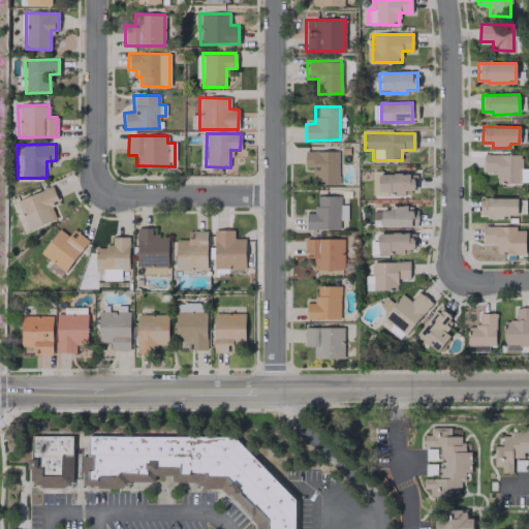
[(338,151),(304,151),(304,167),(314,167),(313,182),(337,183),(338,151)]
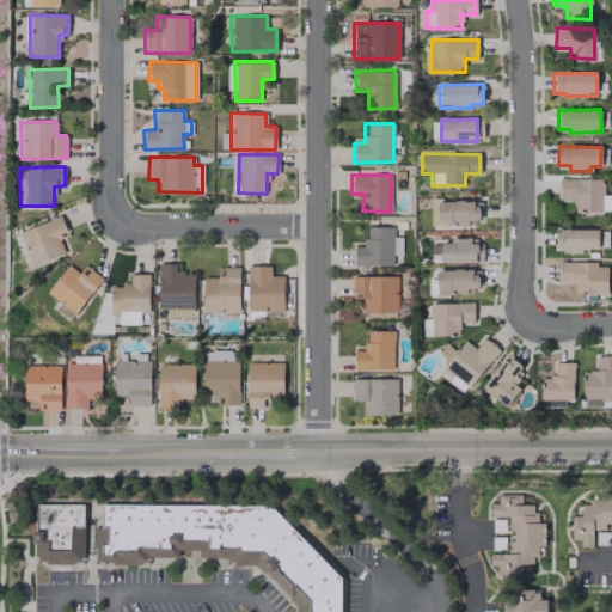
[(601,178),(558,178),(558,199),(573,199),(573,210),(610,212),(611,195),(601,195),(601,178)]
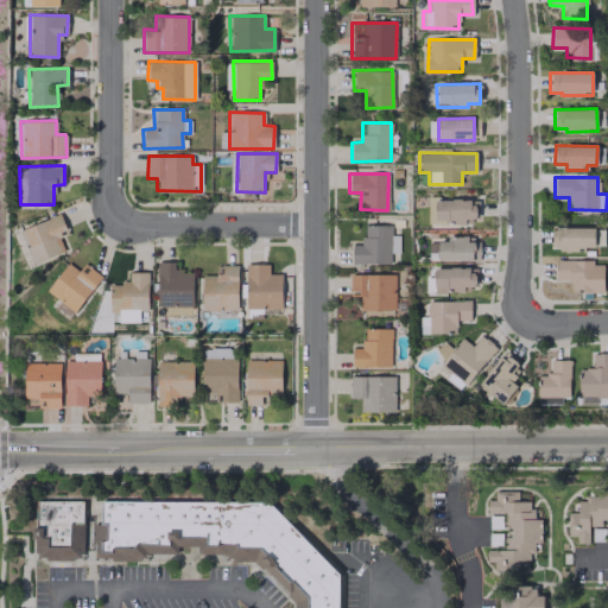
[(428,225),(466,223),(466,219),(476,219),(476,198),(428,200),(428,225)]
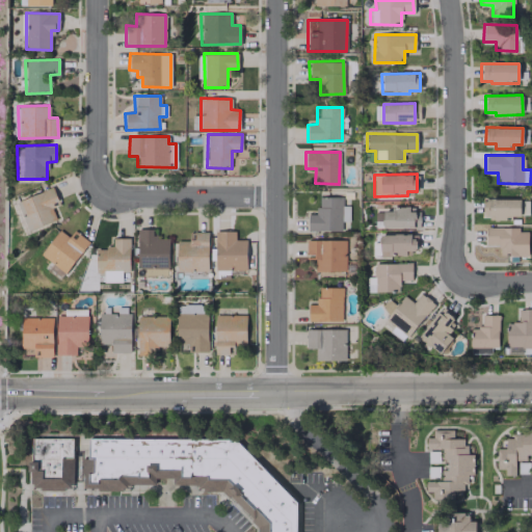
[(59,205),(52,187),(17,201),(28,231),(56,220),(51,208),(59,205)]
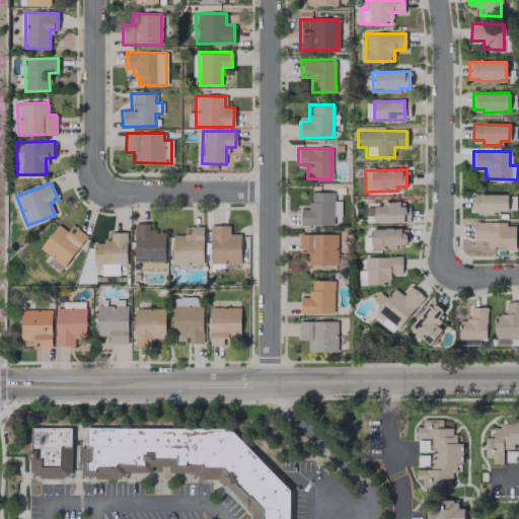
[(332,226),(334,216),(340,216),(340,201),(332,201),(334,193),(309,192),(309,209),(300,209),(299,225),(332,226)]
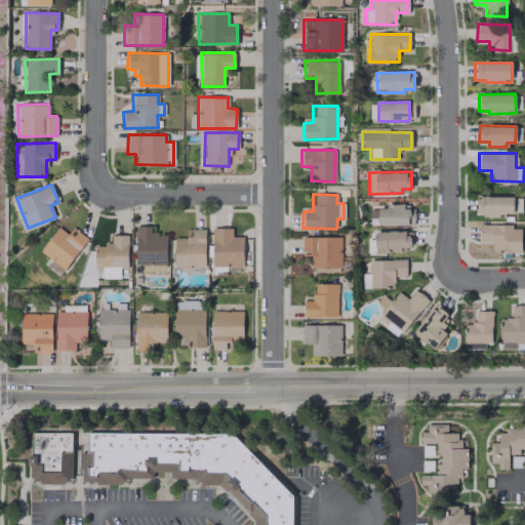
[(513,215),(513,196),(476,197),(476,216),(513,215)]
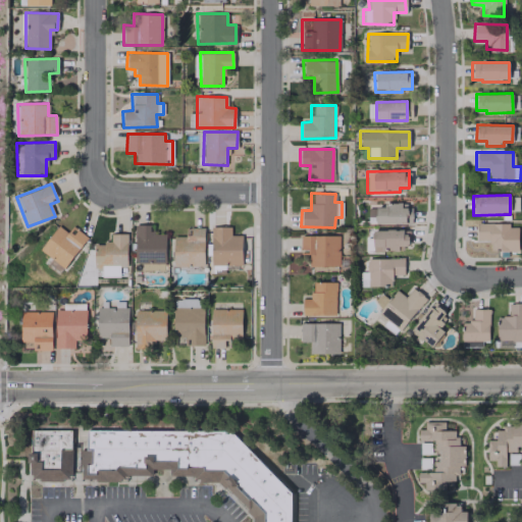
[(375,224),(411,223),(411,208),(402,208),(402,205),(375,206),(375,224)]
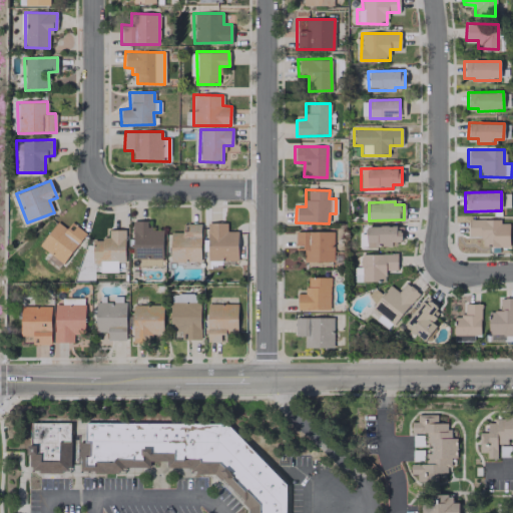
[(509,245),(508,222),(499,222),(499,218),(468,219),(468,237),(481,237),(481,246),(509,245)]
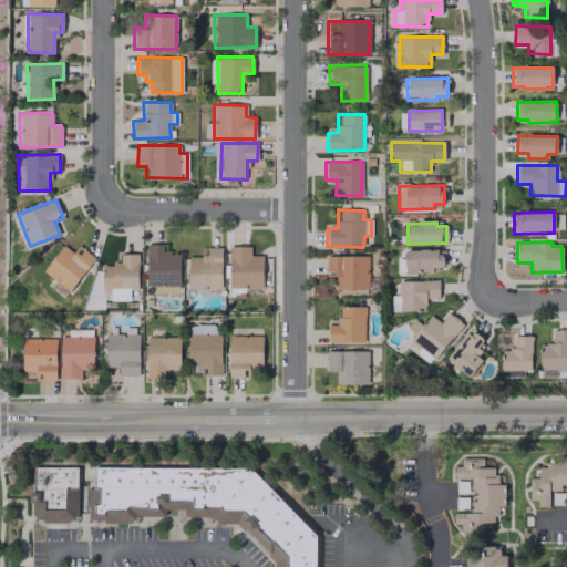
[(179,254),(162,254),(162,245),(146,244),(146,286),(156,286),(156,294),(178,294),(179,254)]
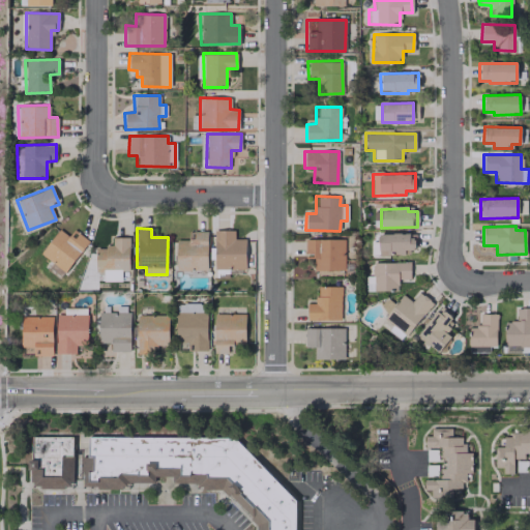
[(74,229),(67,236),(59,229),(39,253),(63,272),(89,241),(74,229)]
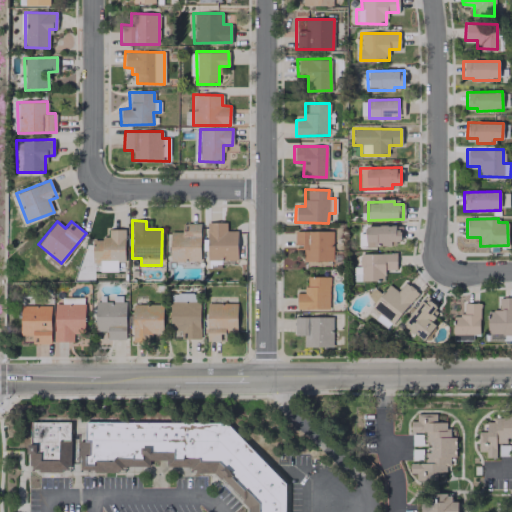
[(207,260),(237,260),(236,231),(226,231),(225,222),(207,222),(207,260)]
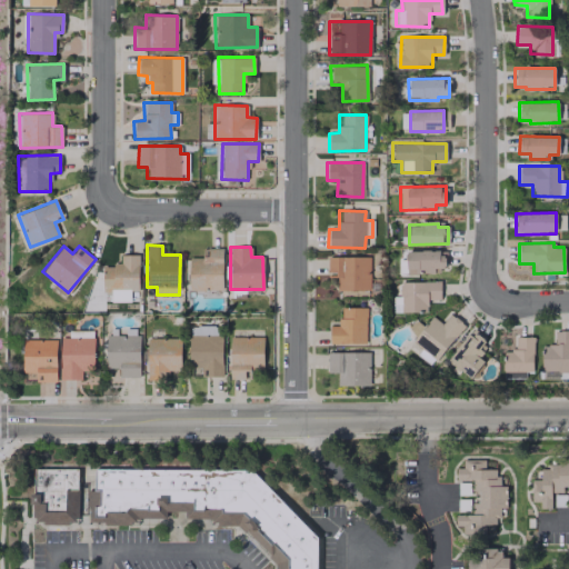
[(222,248),(203,248),(203,257),(188,257),(189,290),(222,290),(222,248)]
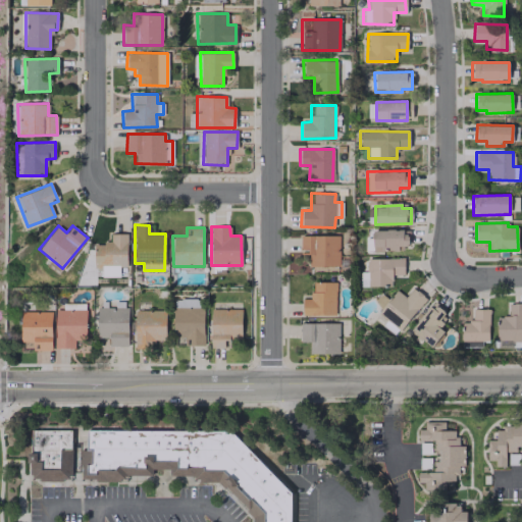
[(398,252),(398,246),(406,246),(406,229),(372,228),(372,251),(398,252)]
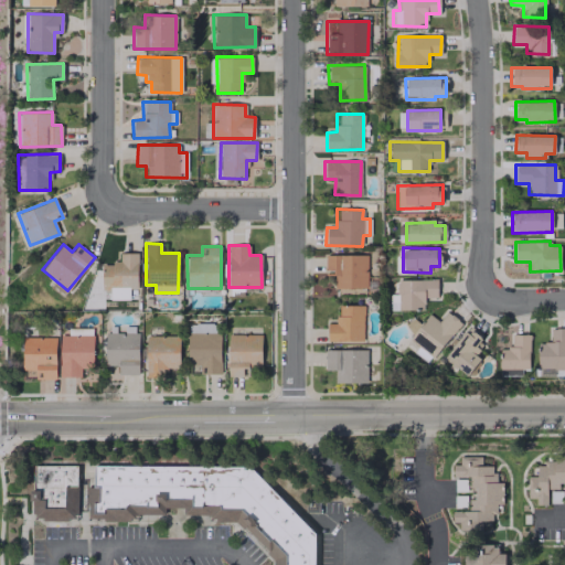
[(137,289),(137,253),(119,253),(119,263),(102,263),(102,289),(110,289),(110,299),(129,299),(129,289),(137,289)]
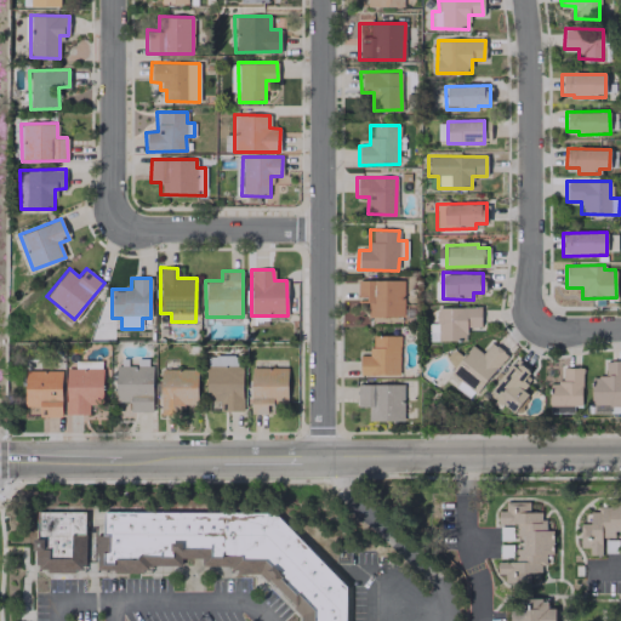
[(403,280),(357,280),(357,297),(365,297),(365,317),(403,317),(403,280)]
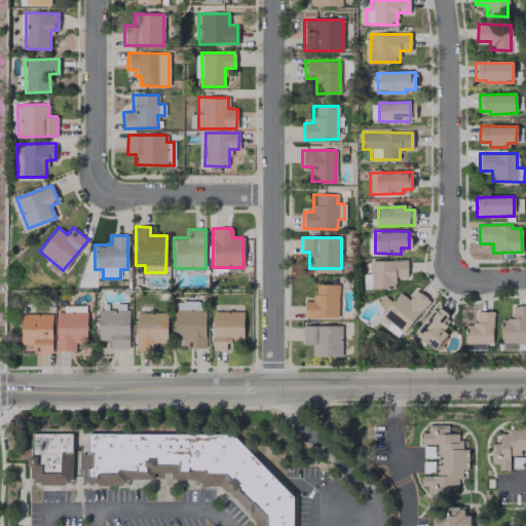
[(371,289),(395,289),(395,277),(407,277),(406,260),(370,261),(371,289)]
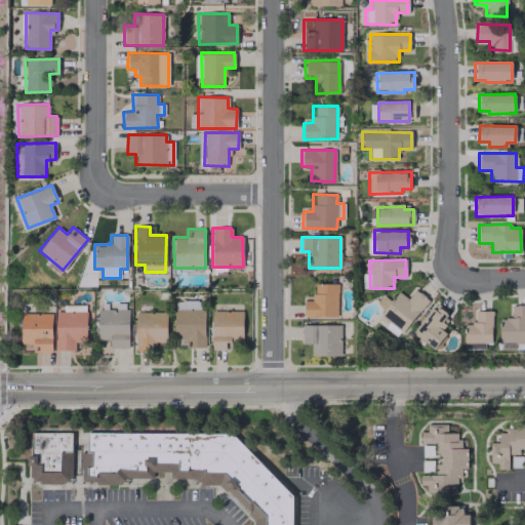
[(304,300),(304,317),(336,318),(337,283),(313,283),(313,300),(304,300)]
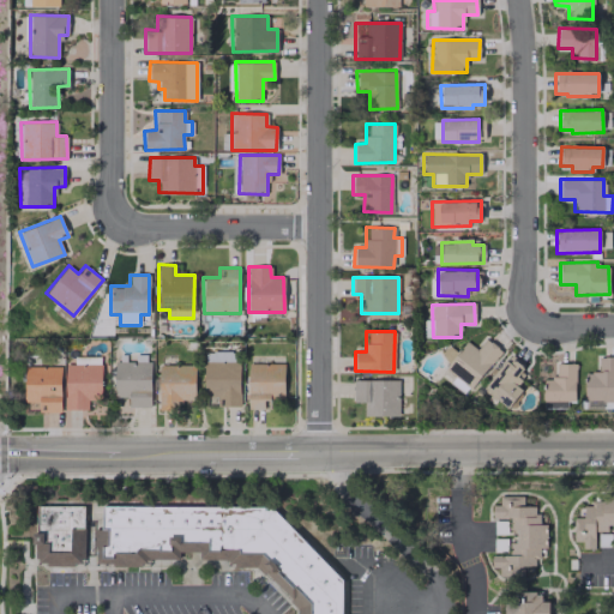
[(469,389),(501,351),(487,338),(476,349),(468,341),(444,367),(469,389)]
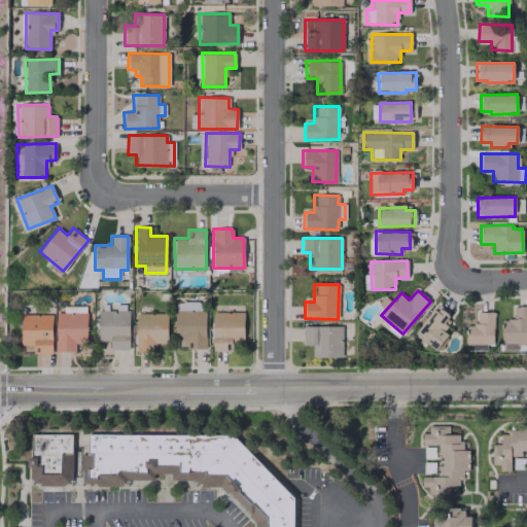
[(451,314),(437,304),(414,334),(435,350),(450,331),(442,325),(451,314)]
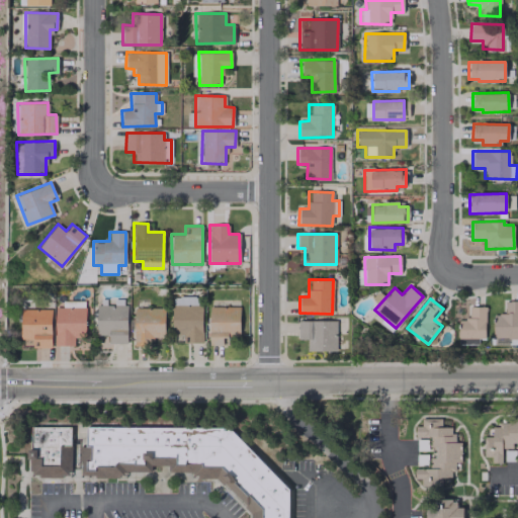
[(493,339),(517,338),(517,300),(504,301),(504,314),(492,314),(493,339)]
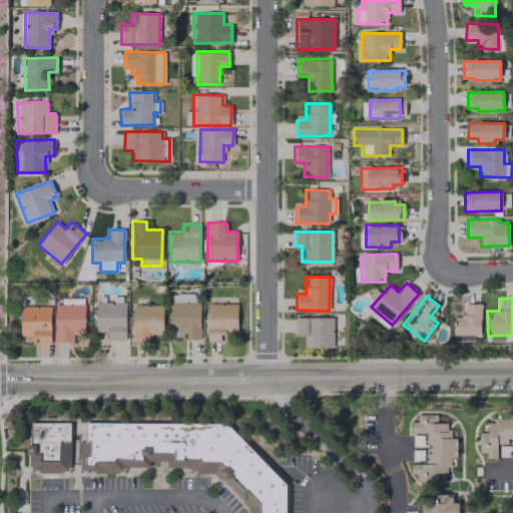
[(125,302),(95,302),(95,332),(107,332),(107,341),(125,340),(125,302)]
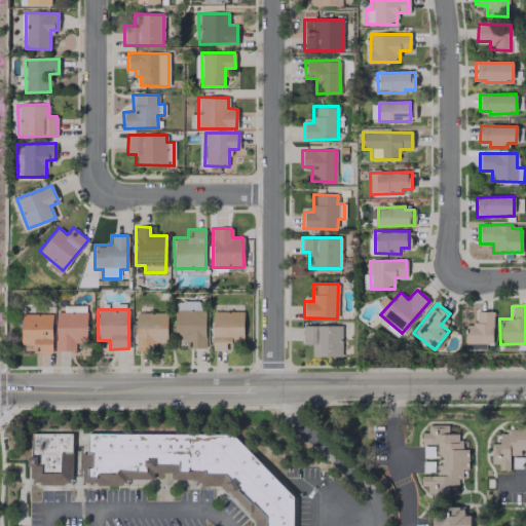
[(204,309),(174,310),(175,335),(186,334),(186,348),(205,347),(204,309)]
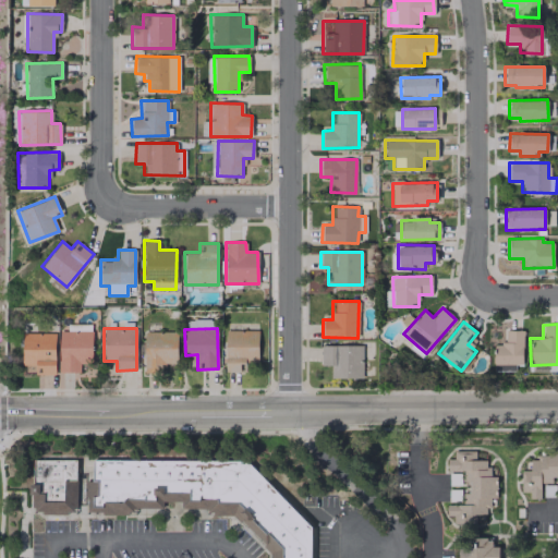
[(258,361),(257,330),(225,330),(226,372),(245,372),(244,361),(258,361)]
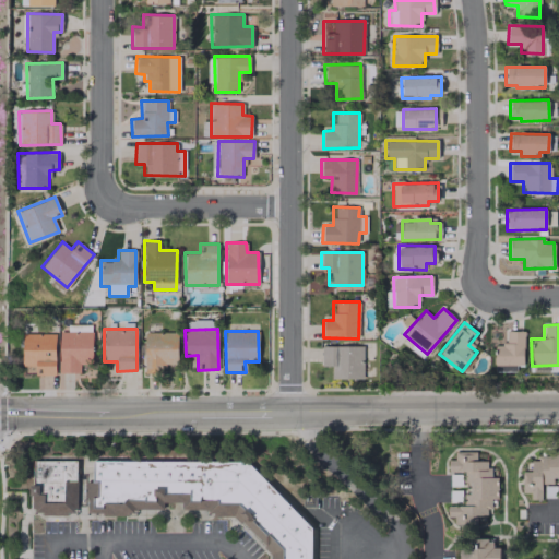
[(523,365),(524,331),(506,331),(504,344),(495,344),(494,371),(515,371),(515,365),(523,365)]
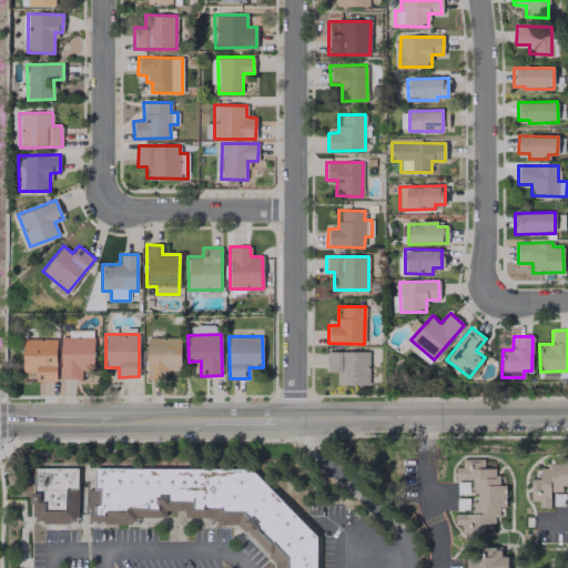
[(180,337),(146,337),(146,379),(159,379),(158,371),(180,371),(180,337)]
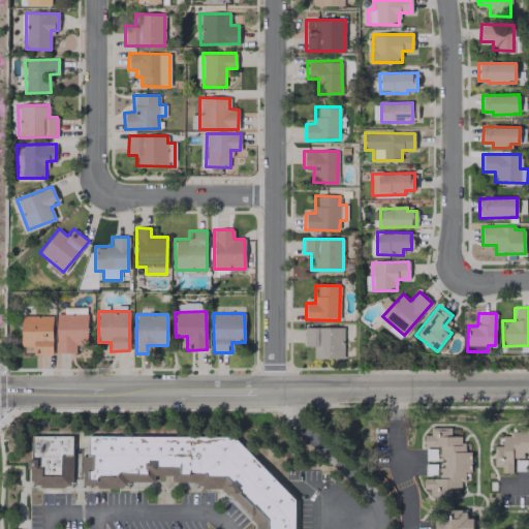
[(52,355),(52,315),(21,315),(21,346),(33,347),(33,354),(52,355)]
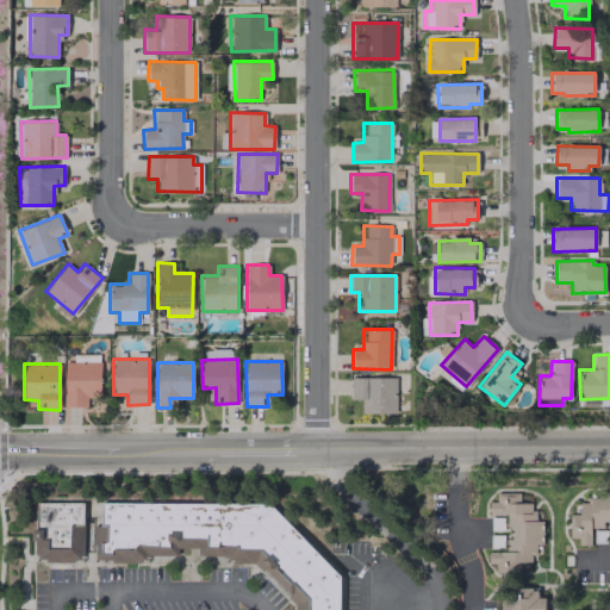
[(87,408),(87,397),(100,397),(100,363),(64,363),(64,406),(87,408)]
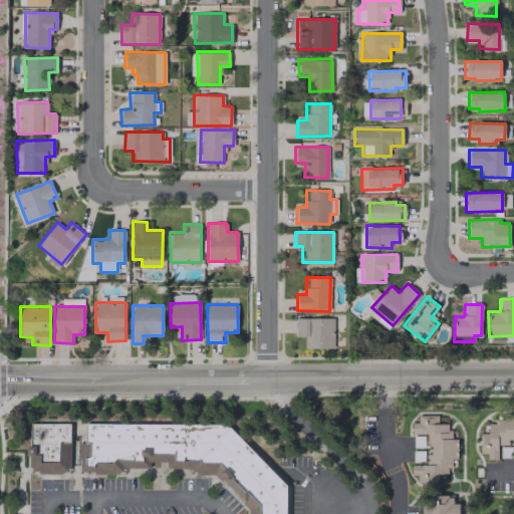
[(333,317),(295,318),(295,336),(304,336),(304,348),(333,347),(333,317)]
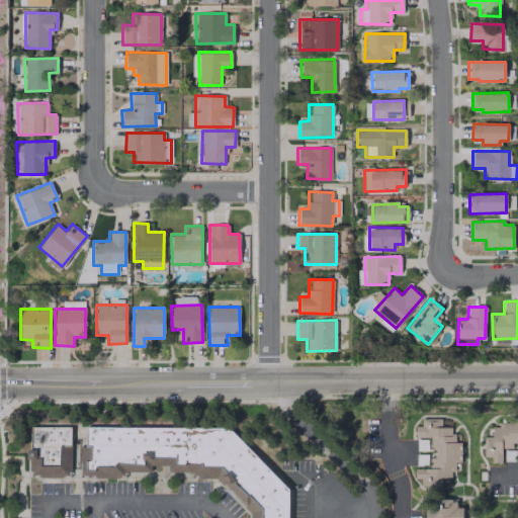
[(431,467),(415,468),(415,479),(421,479),(422,487),(442,486),(441,479),(453,478),(452,462),(461,461),(460,441),(453,441),(452,426),(441,427),(441,418),(422,419),(423,426),(415,427),(415,438),(429,438),(431,467)]
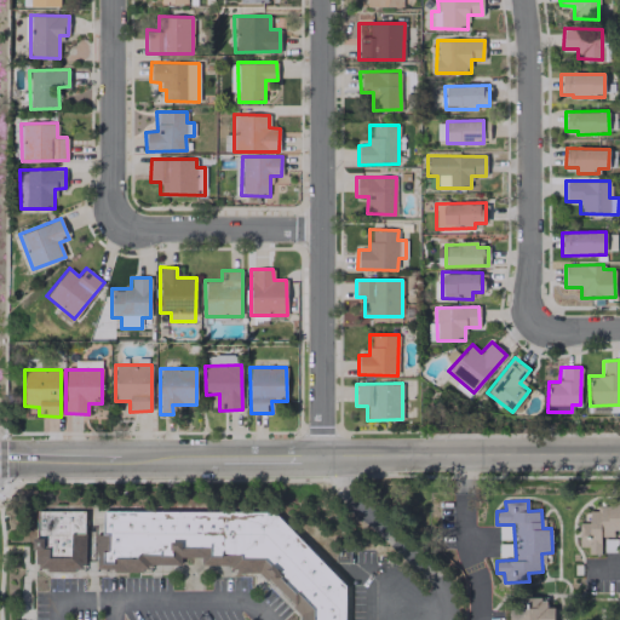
[(589,511),(589,523),(580,523),(580,546),(587,546),(587,555),(600,555),(601,537),(613,537),(613,530),(619,529),(619,505),(598,505),(598,511),(589,511)]
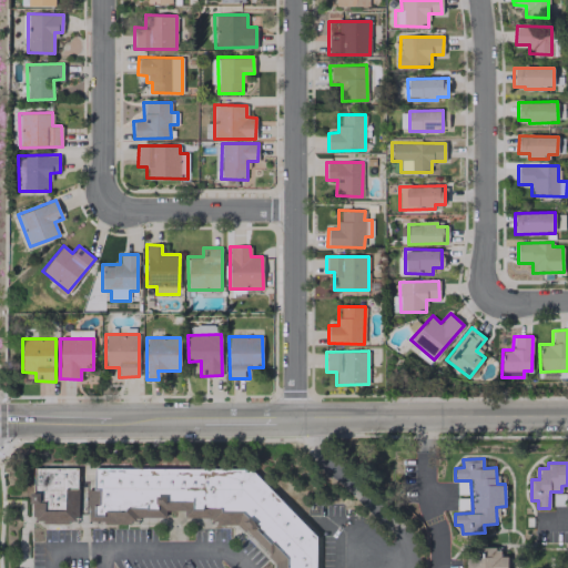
[(32,467),(77,467),(77,516),(73,516),(73,520),(67,520),(67,524),(42,523),(42,519),(33,519),(33,516),(31,516),(31,503),(28,503),(28,493),(31,493),(32,467)]
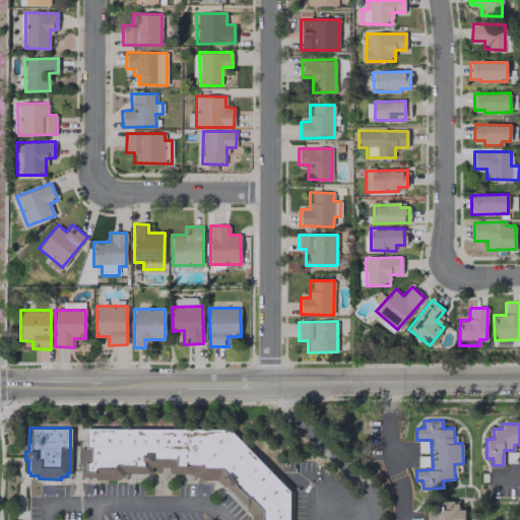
[(222,486),(215,479),(198,479),(198,477),(193,477),(193,473),(169,473),(169,466),(150,466),(150,472),(123,472),(123,476),(118,476),(118,480),(94,479),(94,476),(80,476),(80,462),(78,462),(78,448),(85,448),(85,429),(229,430),(289,492),(289,519),(251,519),(251,516),(244,509),(246,507),(223,485),(222,486)]
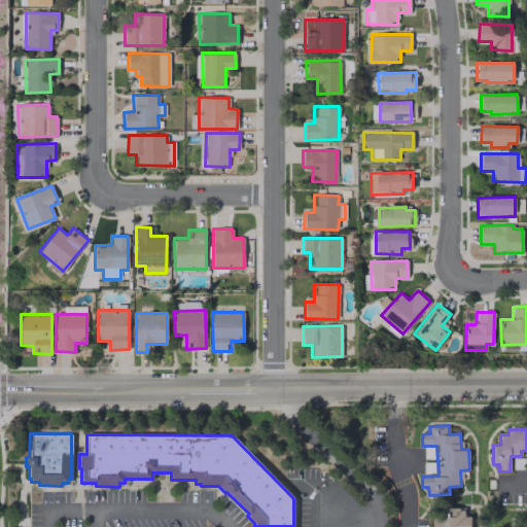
[(469,526),(470,516),(464,516),(464,510),(432,508),(431,526),(469,526)]
